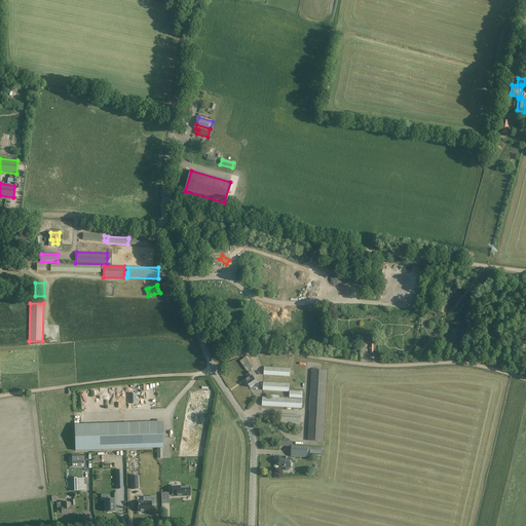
[(240,362),(247,371),(253,367),(246,358),(240,362)]
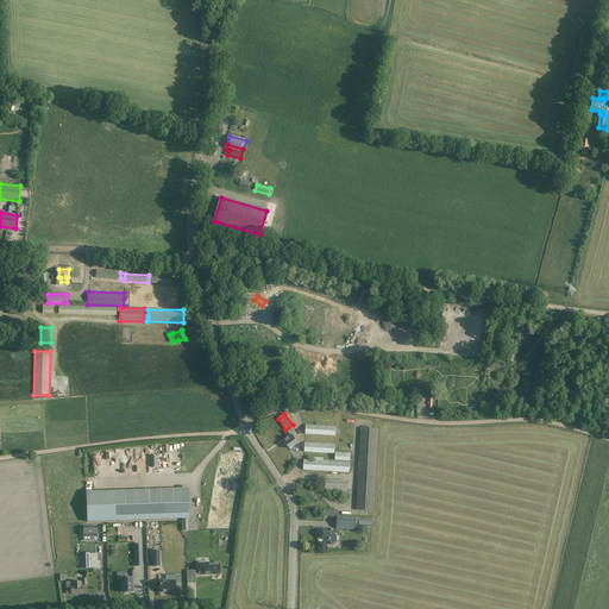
[(306,425),(306,434),(336,437),(336,427),(306,425)]
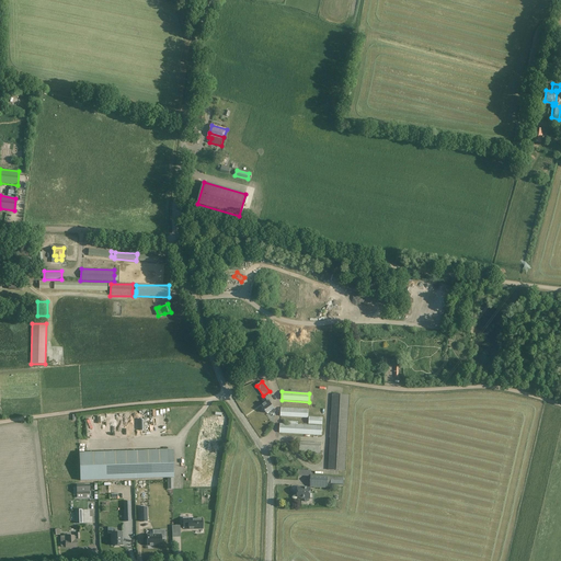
[(332,395),(328,470),(345,471),(350,396),(332,395)]
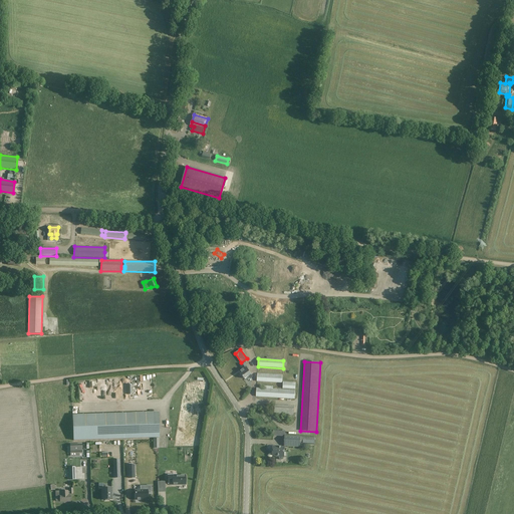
[(245,363),(241,366),(245,371),(241,373),(245,379),(251,374),(248,369),(249,368),(245,363)]
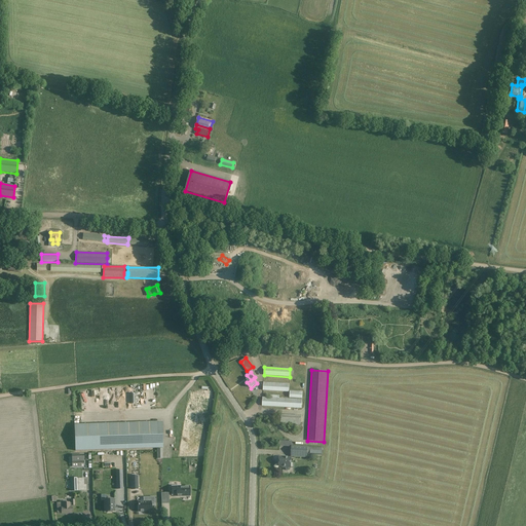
[(263,383),(263,390),(289,392),(290,384),(263,383)]
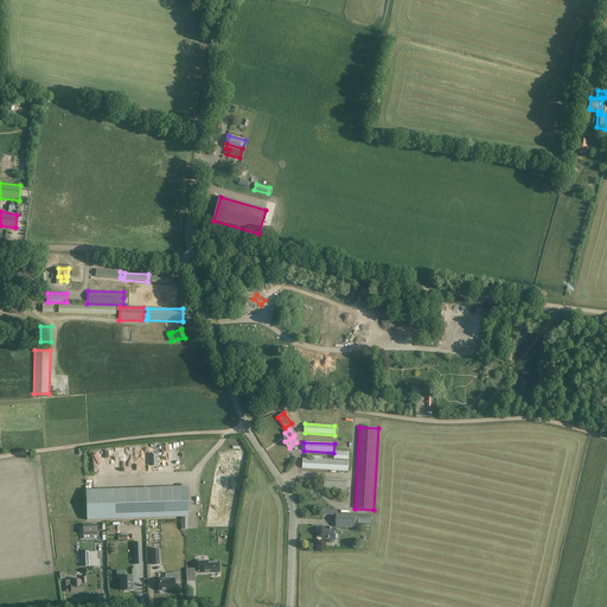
[(323,460),(307,459),(304,459),(302,470),(347,472),(349,461),(323,460)]
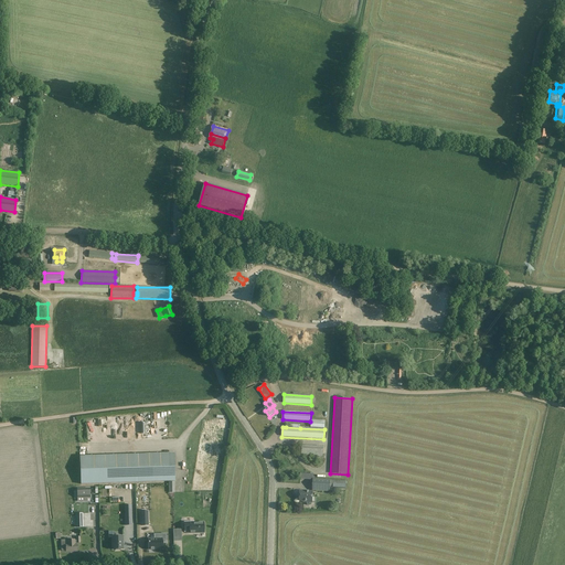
[(302,446),(301,456),(323,457),(323,447),(302,446)]
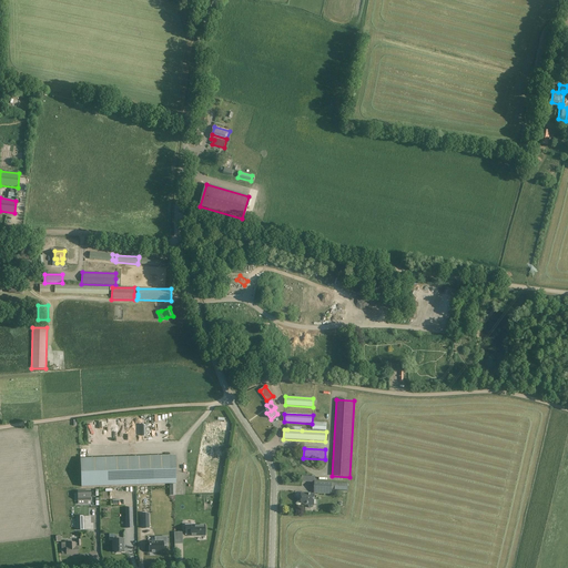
[(175,456),(81,458),(82,486),(176,484),(175,456)]
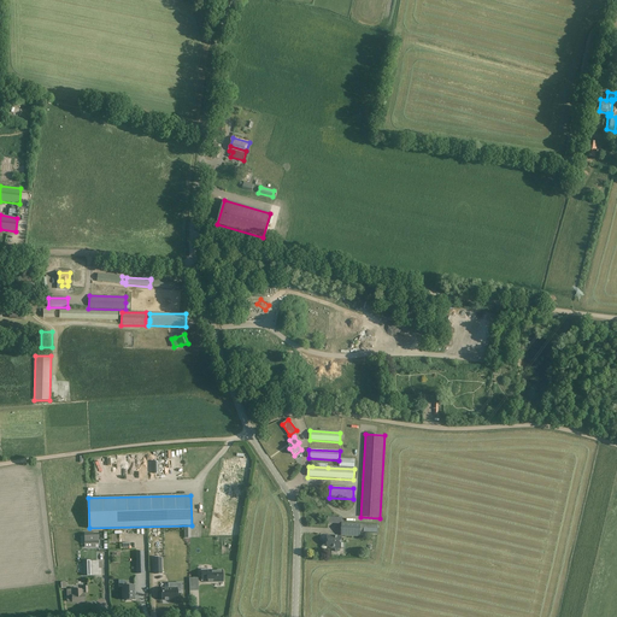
[(360,538),(360,536),(363,536),(364,529),(378,529),(378,526),(370,524),(360,524),(360,523),(342,522),(342,524),(341,536),(360,538)]
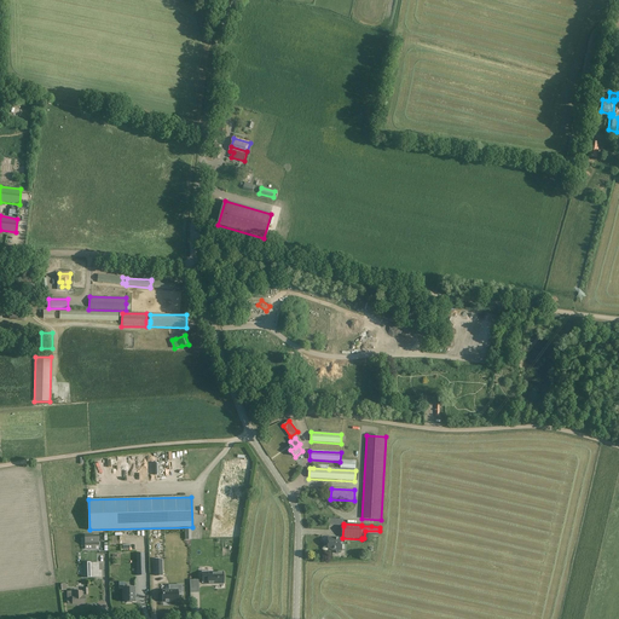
[(108,545),(143,545),(142,531),(108,532),(108,545)]
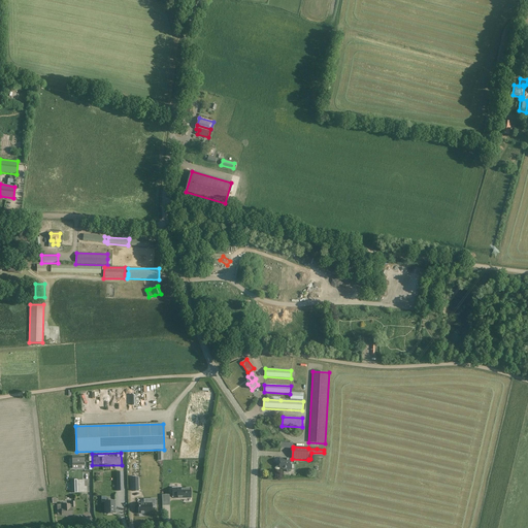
[(84,457),(72,457),(73,465),(78,465),(78,468),(80,468),(80,465),(84,465),(84,457)]
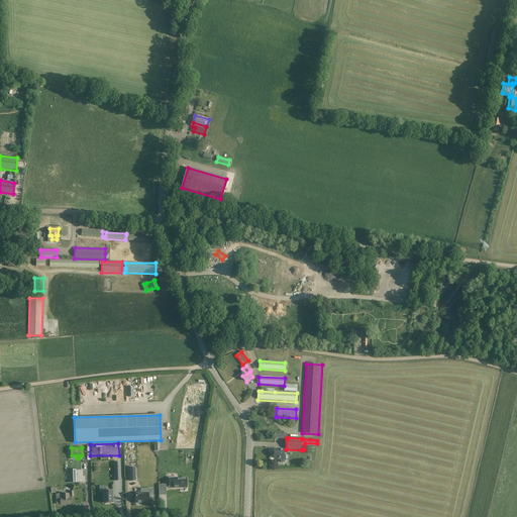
[(278,458),(278,459),(281,459),(281,461),(282,462),(284,462),(285,461),(285,459),(286,459),(286,449),(275,449),(274,457),(278,458)]
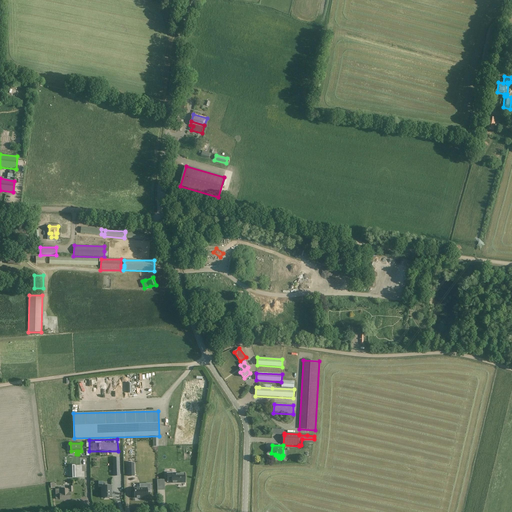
[(167,475),(166,475),(166,478),(168,478),(168,481),(172,481),(172,483),(181,483),(181,481),(185,481),(185,473),(172,474),(172,473),(167,473),(167,475)]
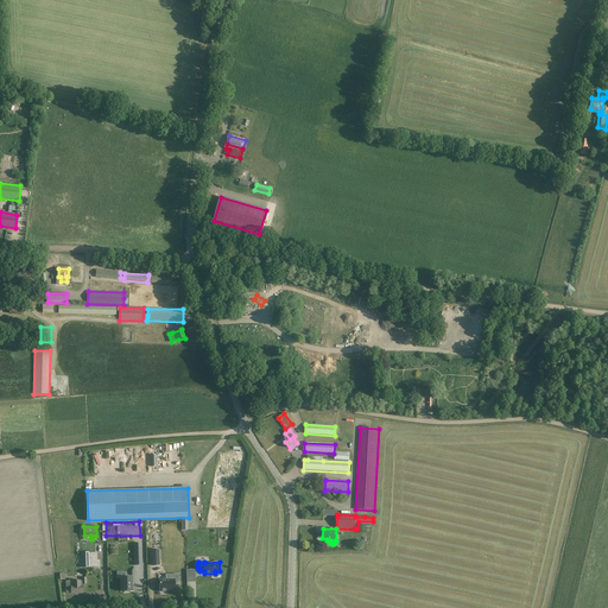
[(159,589),(159,591),(168,591),(168,590),(176,590),(175,582),(179,582),(179,575),(166,575),(166,580),(159,580),(159,584),(158,586),(159,589)]
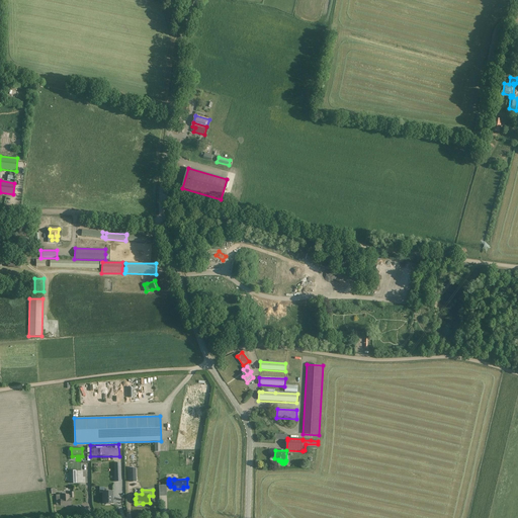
[(70,492),(70,496),(69,496),(69,495),(62,495),(56,495),(56,505),(61,505),(61,506),(71,505),(71,500),(71,498),(73,498),(73,492),(70,492)]
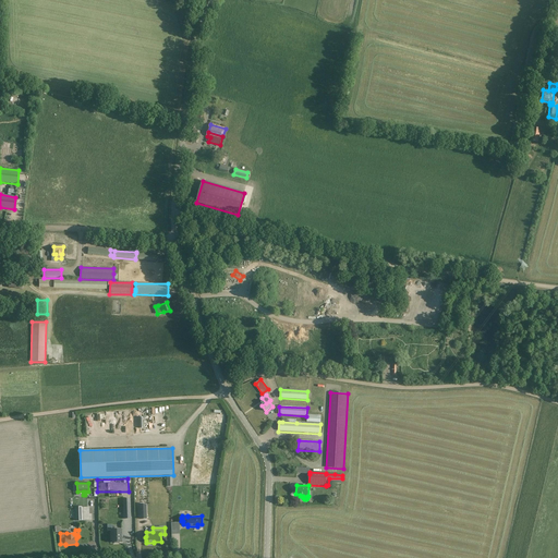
[(121,530),(111,530),(111,543),(114,542),(114,543),(119,543),(119,542),(122,542),(121,530)]
